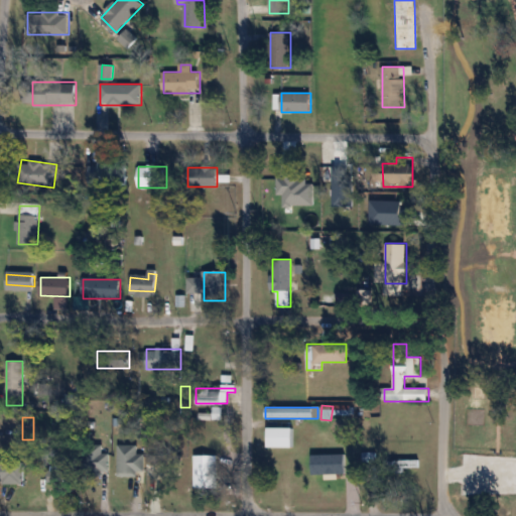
[(293,447),(293,427),(268,427),(268,447),(293,447)]
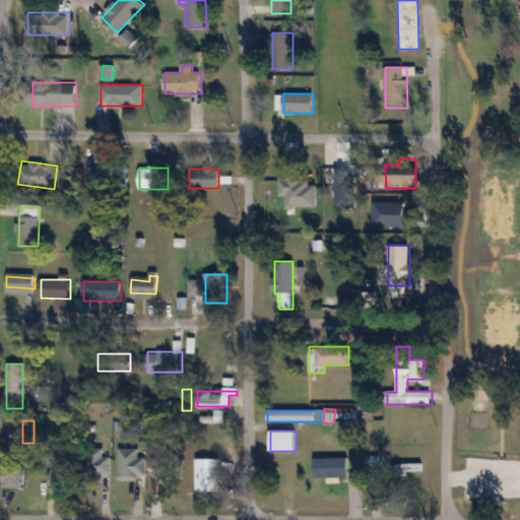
[(145,457),(139,457),(139,448),(120,448),(120,479),(145,479),(145,457)]
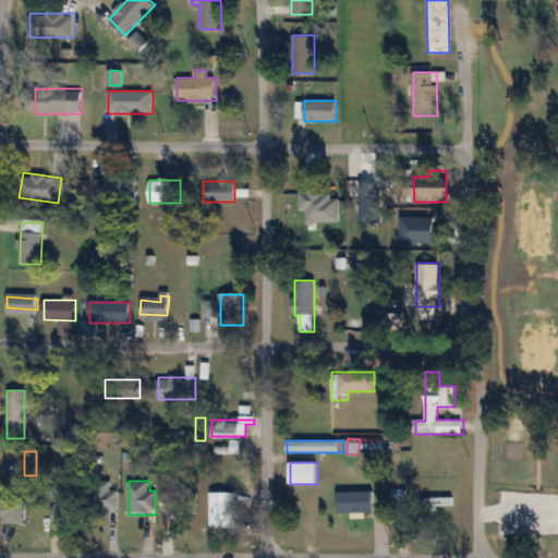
[(118,482),(96,482),(96,510),(118,510),(118,482)]
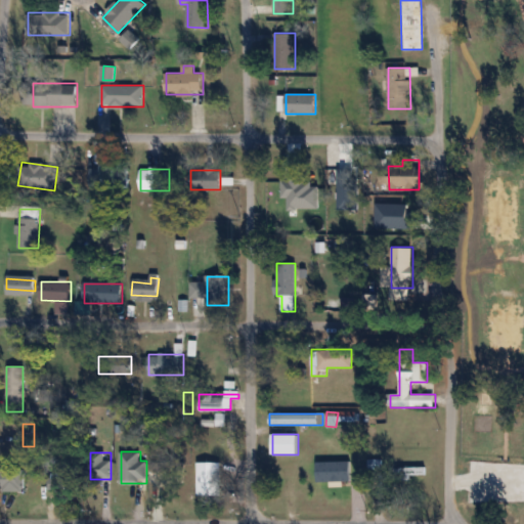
[(153,460),(153,481),(176,481),(176,460),(153,460)]
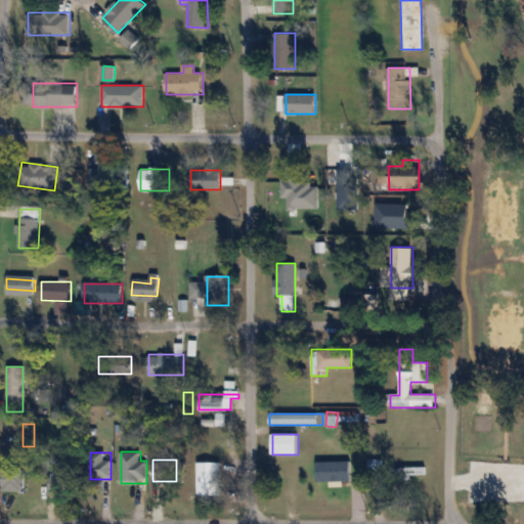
[(368,468),(382,468),(382,460),(368,460),(368,468)]
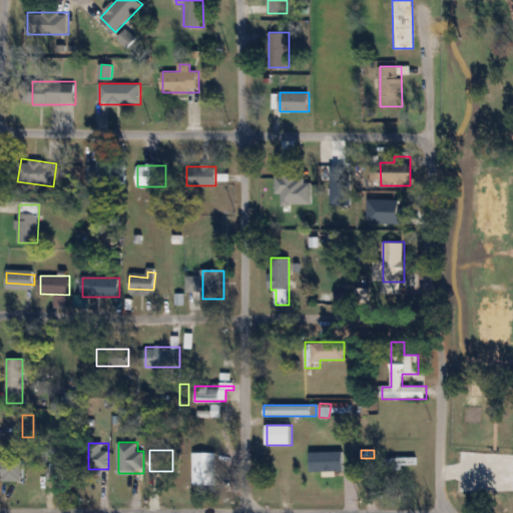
[(215,452),(193,452),(193,485),(215,485),(215,452)]
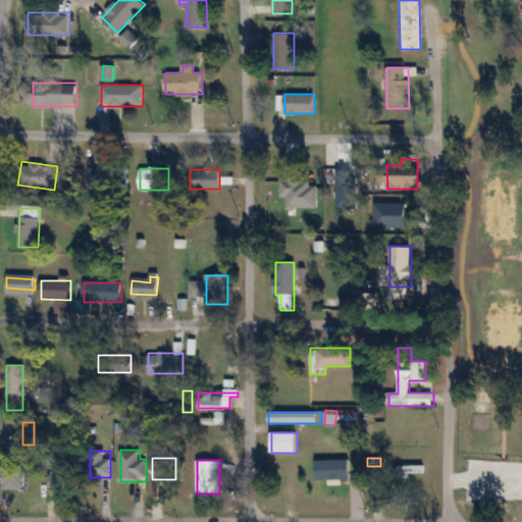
[(316,460),(316,481),(350,481),(350,460),(316,460)]
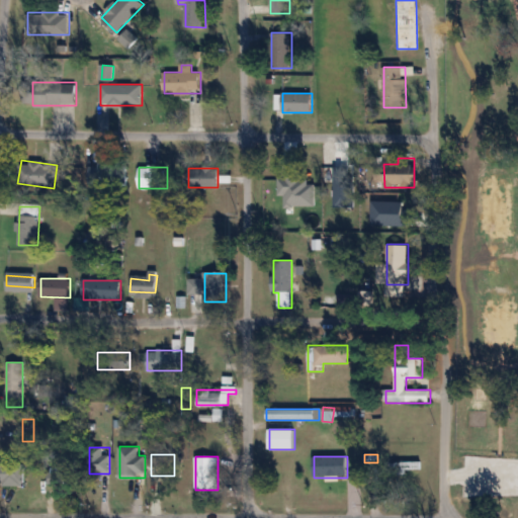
[(0,486),(24,486),(24,463),(0,462),(0,486)]
